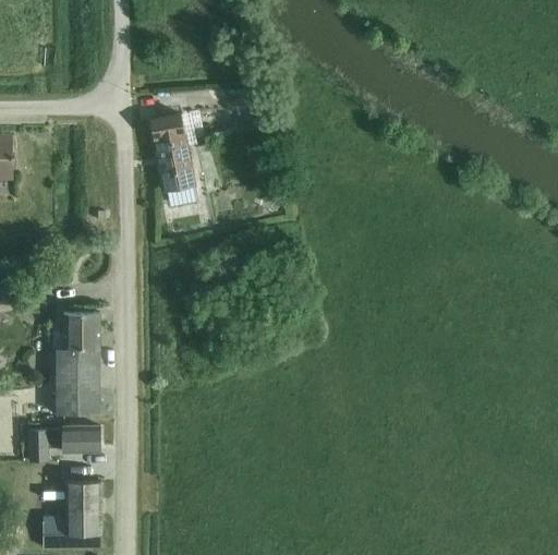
[(183,115),(161,118),(153,120),(166,191),(196,184),(183,115)]
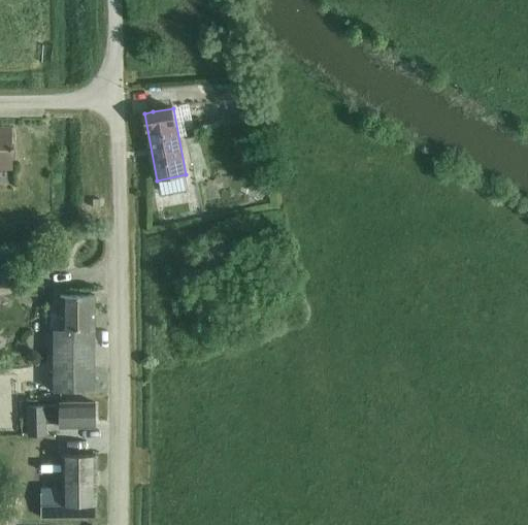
[(0,170),(14,170),(13,135),(0,135),(0,170)]
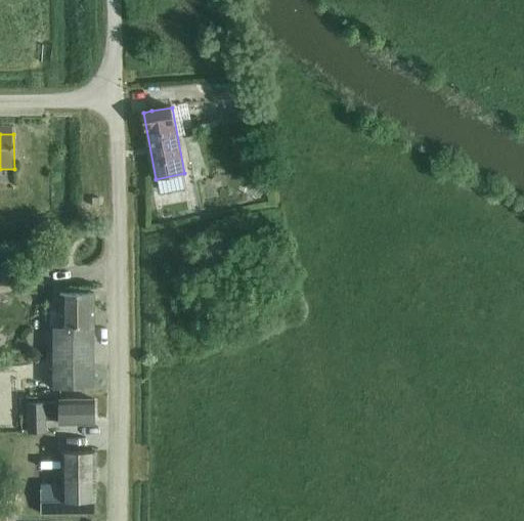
[(94,392),(93,335),(93,329),(94,329),(94,297),(60,297),(60,329),(51,329),(53,392),(94,392)]
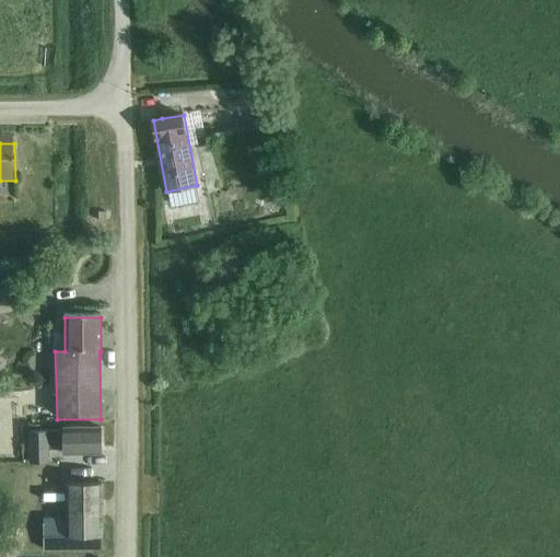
[(83,455),(102,455),(102,430),(67,431),(67,447),(56,447),(56,465),(83,464),(83,455)]
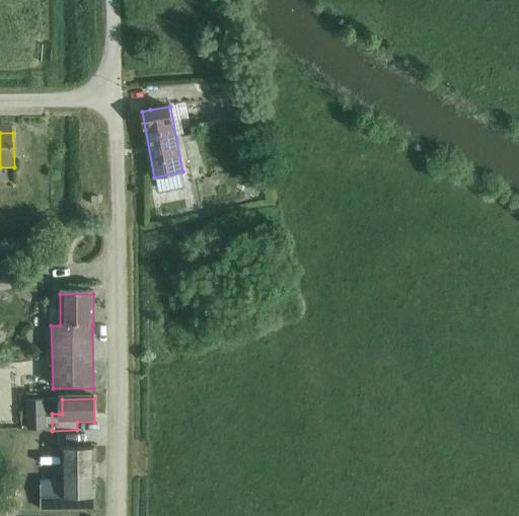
[(26,434),(49,434),(49,422),(35,422),(35,412),(26,412),(26,434)]
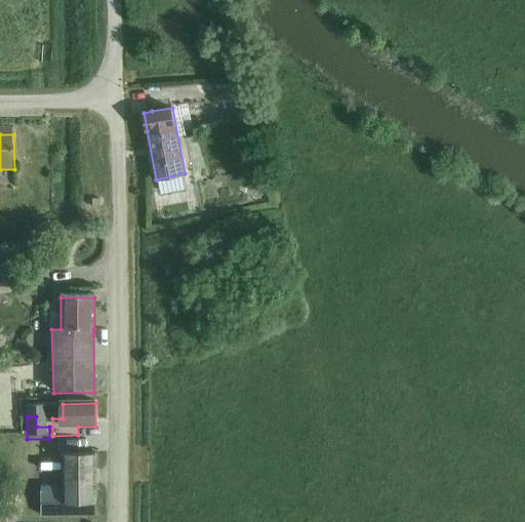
[(95,506),(96,455),(63,454),(62,490),(40,490),(40,505),(95,506)]
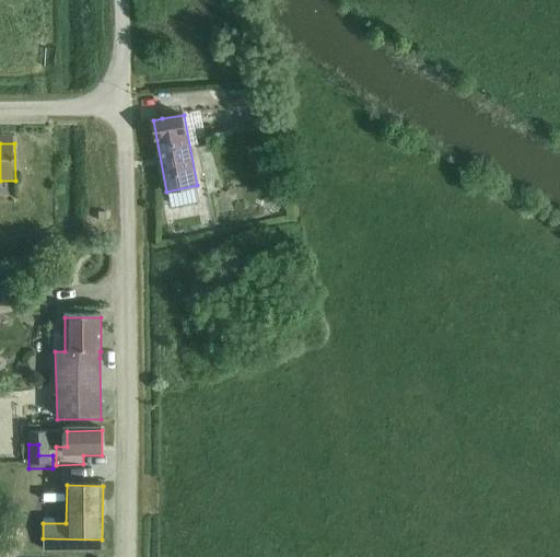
All buildings are outlined.
